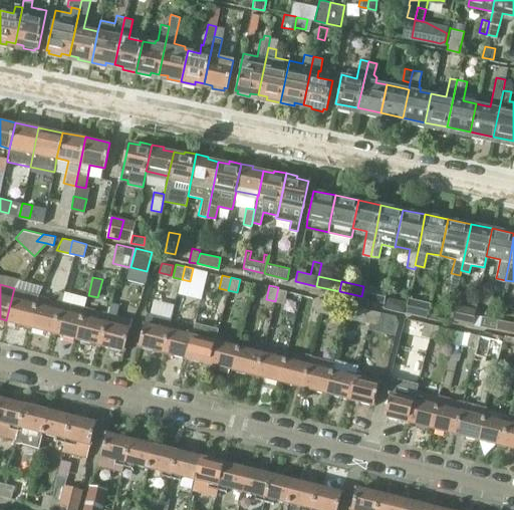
[(364,285),(363,286),(361,296),(361,297),(383,302),(387,289),(364,285)]
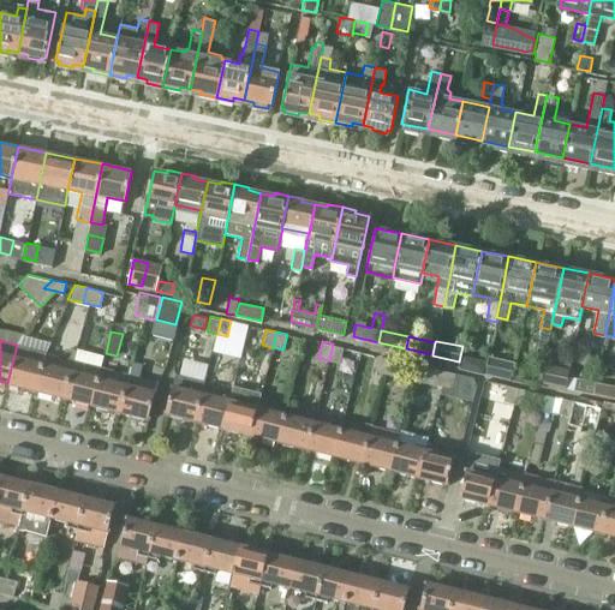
[(344,347),(333,344),(329,360),(340,363),(344,347)]
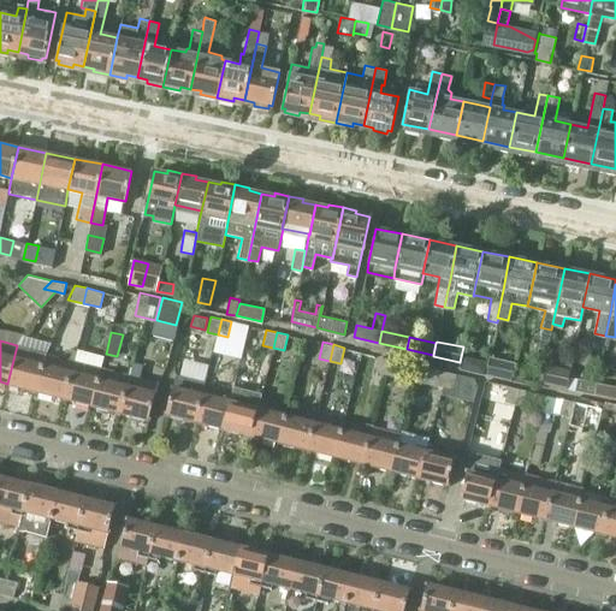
[(17,345),(7,384),(35,391),(45,353),(17,345)]
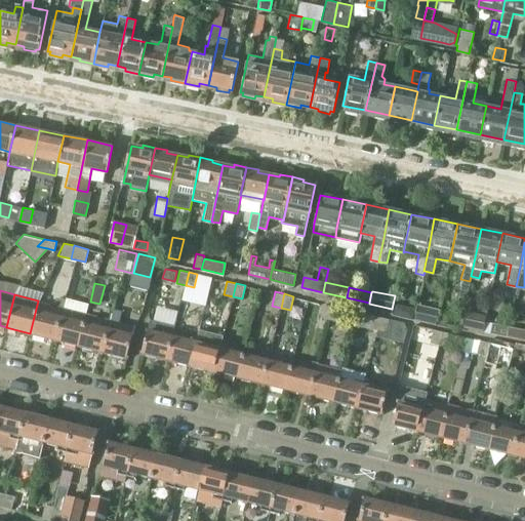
[(38,301),(30,333),(54,339),(63,307),(65,298),(55,296),(53,305),(38,301)]
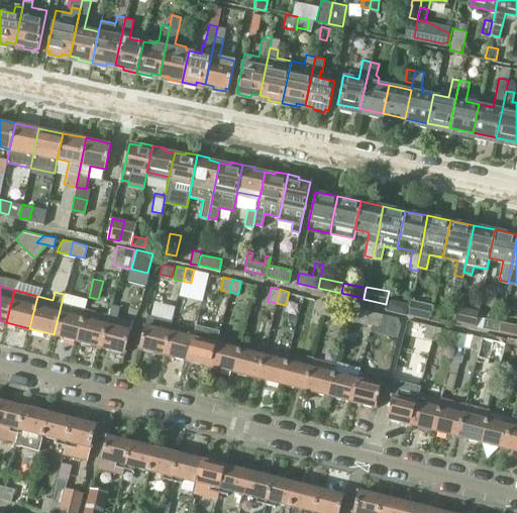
[(62,302),(54,334),(77,340),(85,308),(87,298),(65,293),(63,302),(62,302)]
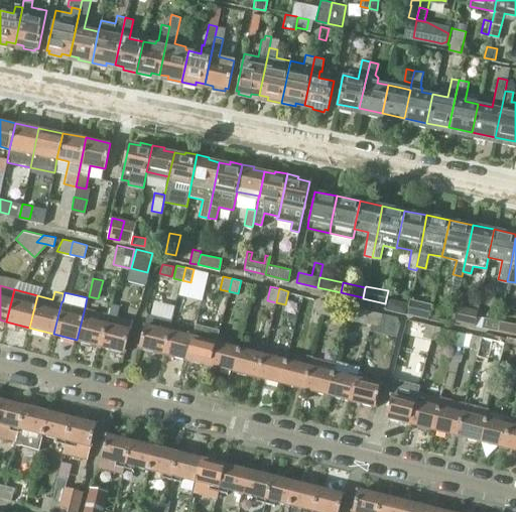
[(313,310),(321,312),(325,299),(317,297),(313,310)]
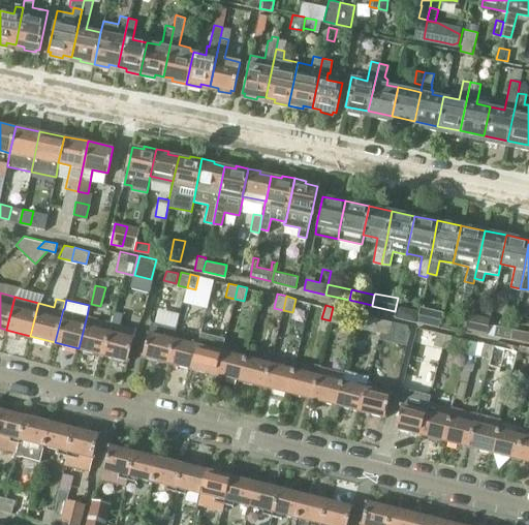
[(343,309),(333,307),(330,320),(340,323),(343,309)]
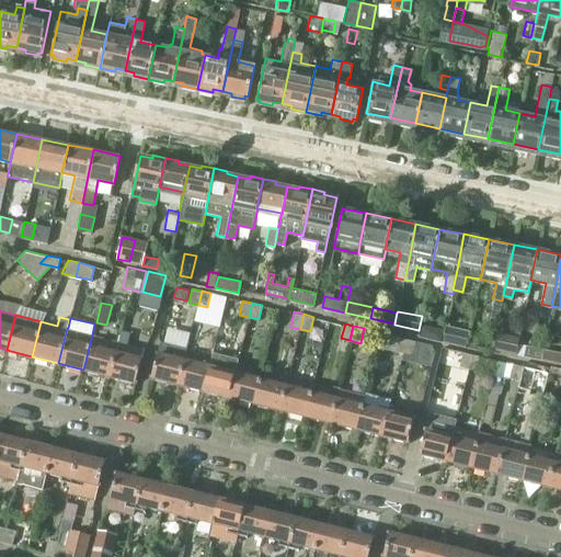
[(443,341),(466,345),(469,331),(446,326),(443,341)]
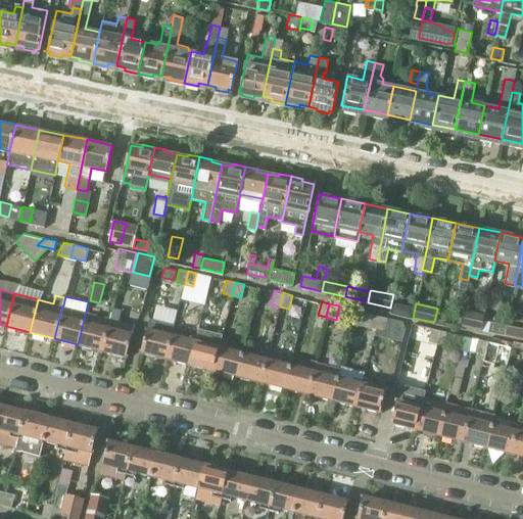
[(112,305),(109,318),(119,320),(122,308),(112,305)]
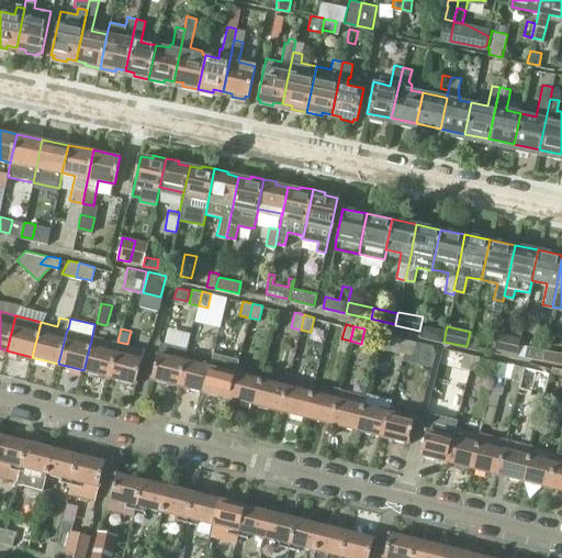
[(491,349),(515,355),(519,336),(495,331),(491,349)]
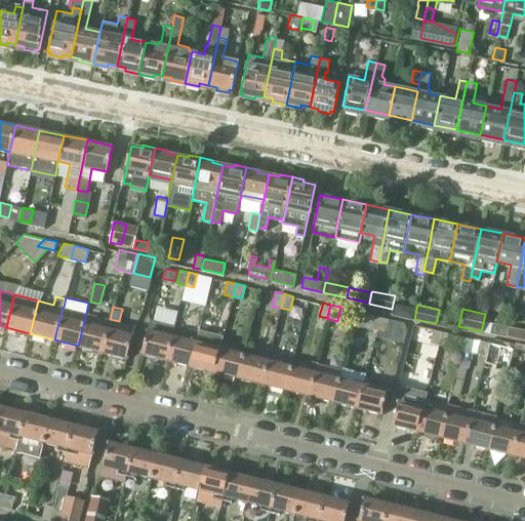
[(368,328),(377,330),(380,316),(356,311),(353,323),(368,327),(368,328)]
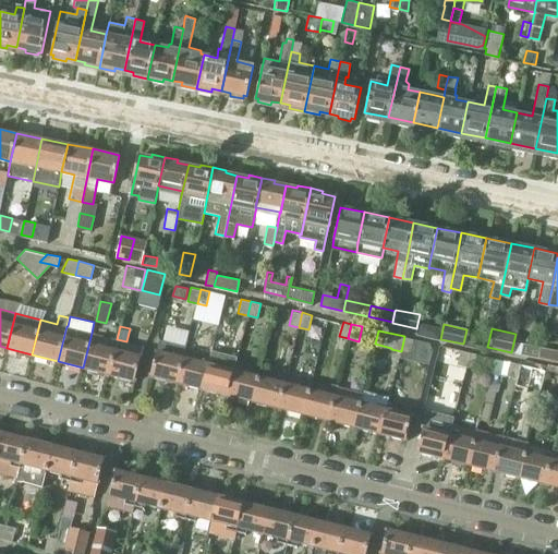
[(92,333),(83,368),(109,373),(117,339),(92,333)]
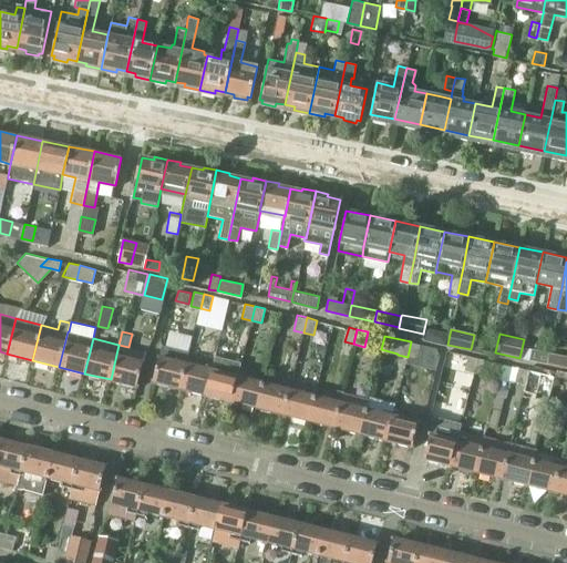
[(524,339),(519,358),(521,358),(522,357),(528,358),(528,359),(545,362),(548,350),(532,348),(533,341),(524,339)]
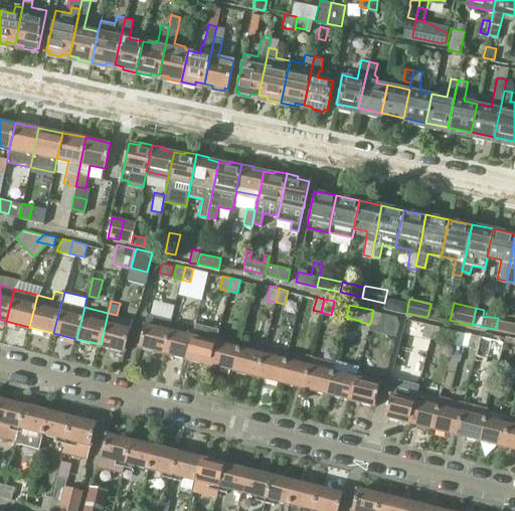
[(396,315),(373,310),(370,324),(378,326),(379,323),(397,328),(399,321),(396,315)]
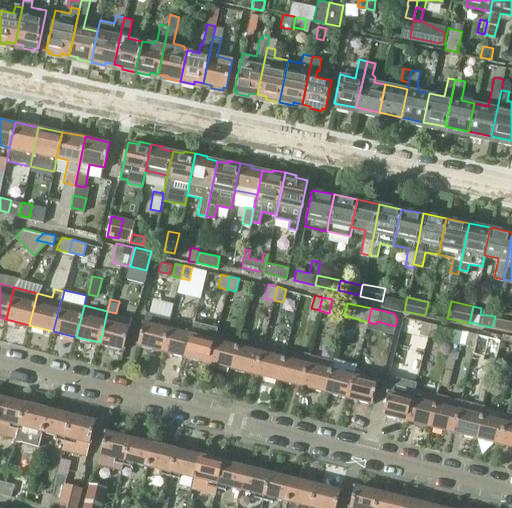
[(107,311),(100,342),(123,348),(131,317),(116,313),(107,311)]
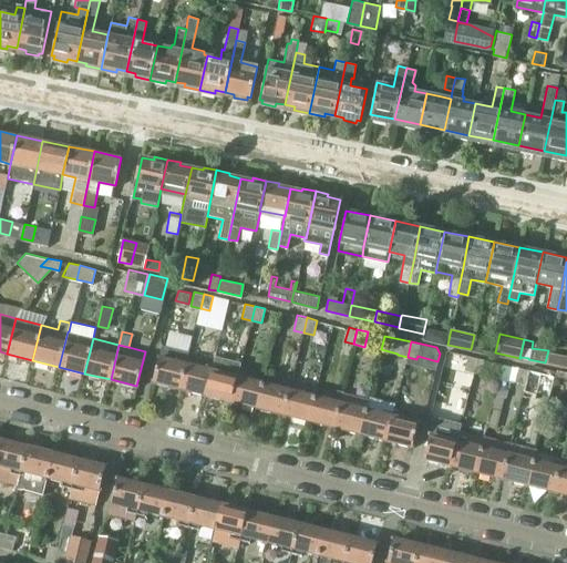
[(162,345),(153,381),(178,388),(186,359),(188,351),(162,345)]
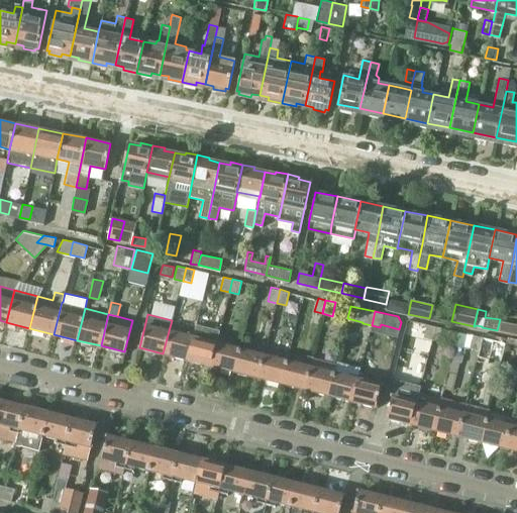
[(516,323),(500,319),(497,330),(516,334),(516,323)]
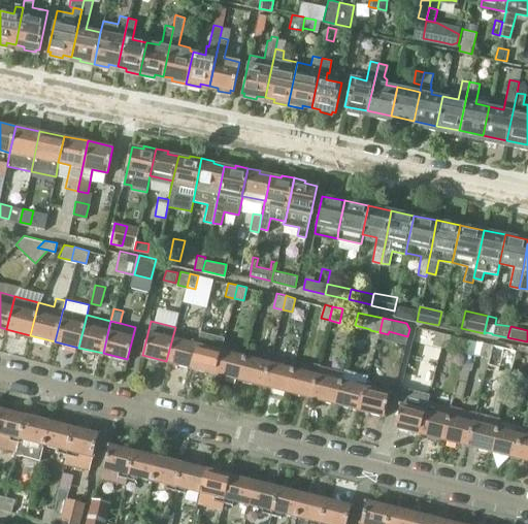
[(444,332),(435,330),(432,345),(441,347),(444,332)]
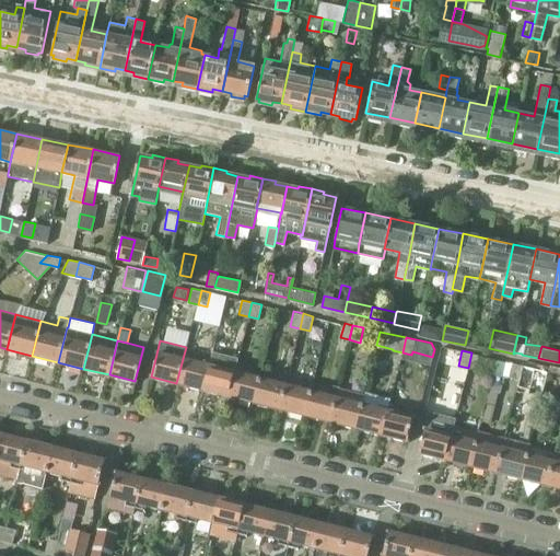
[(208,366),(202,389),(228,395),(234,368),(237,358),(211,351),(208,366)]
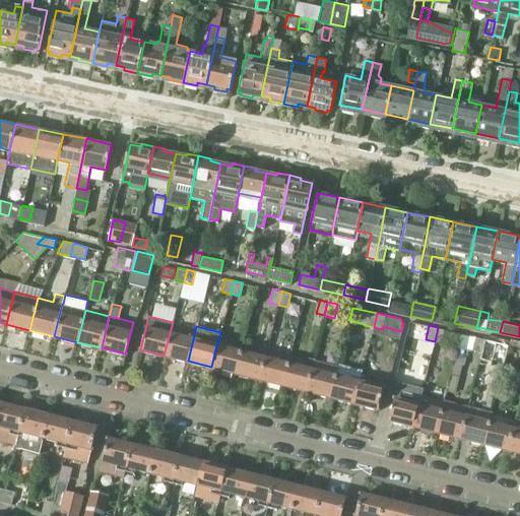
[(435,341),(458,346),(461,332),(438,327),(435,341)]
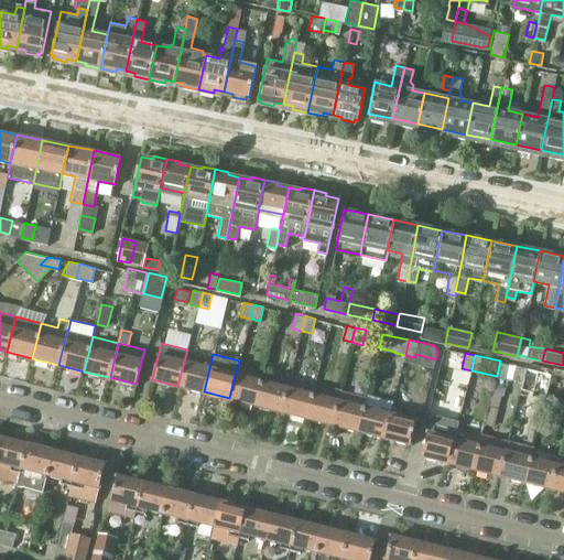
[(185,357),(177,386),(204,391),(209,368),(194,364),(195,359),(192,358),(185,357)]
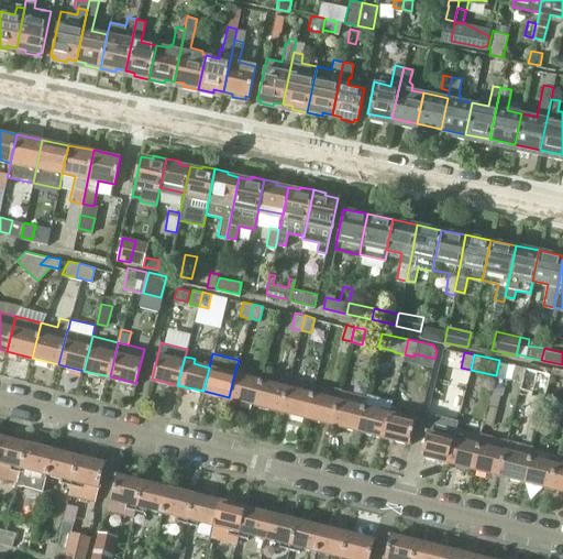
[(503,377),(521,381),(525,366),(499,360),(496,375),(503,377)]
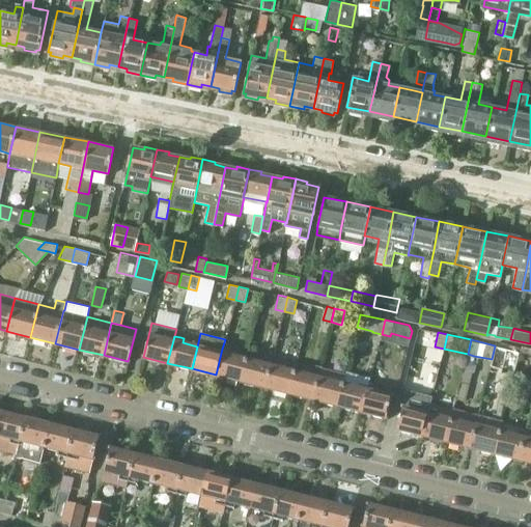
[(504,348),(495,345),(492,359),(501,361),(504,348)]
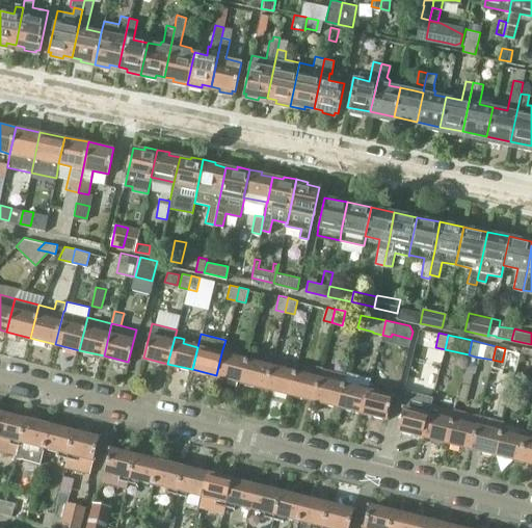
[(531,347),(523,346),(521,351),(531,354),(531,347)]
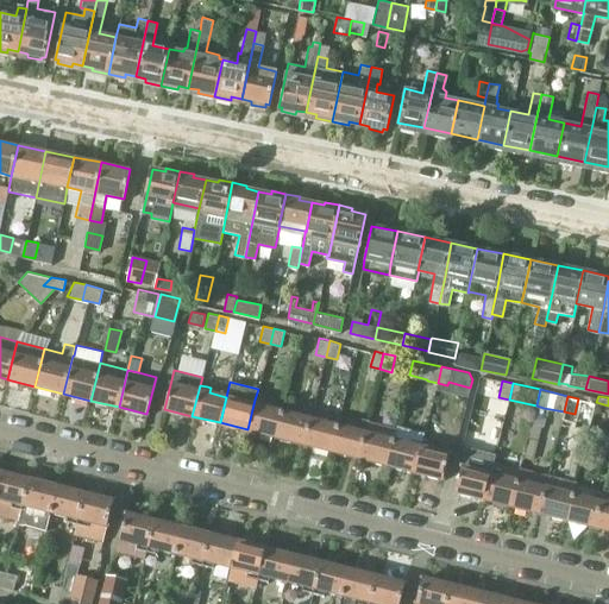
[(255,400),(248,429),(275,436),(282,411),(264,407),(265,402),(255,400)]
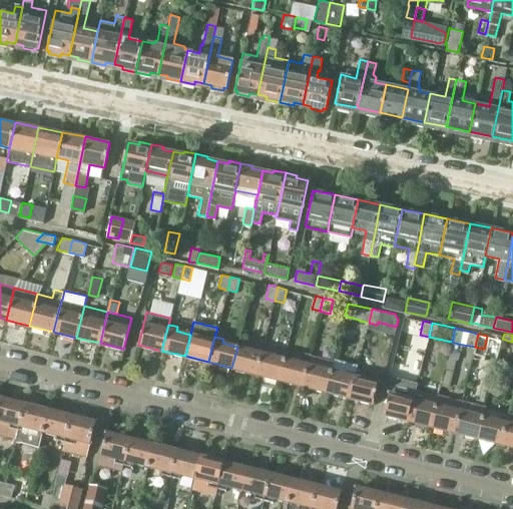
[(452,342),(448,357),(456,359),(458,359),(460,352),(457,351),(458,344),(452,342)]
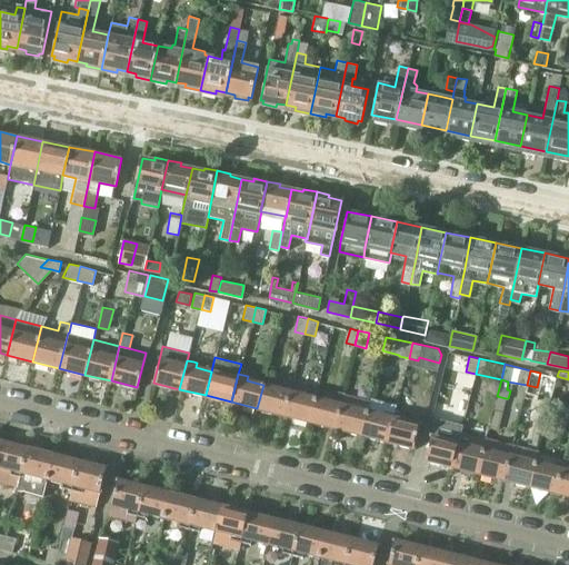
[(263,385),(257,408),(283,415),(290,387),(280,384),(279,385),(279,388),(275,387),(263,385)]
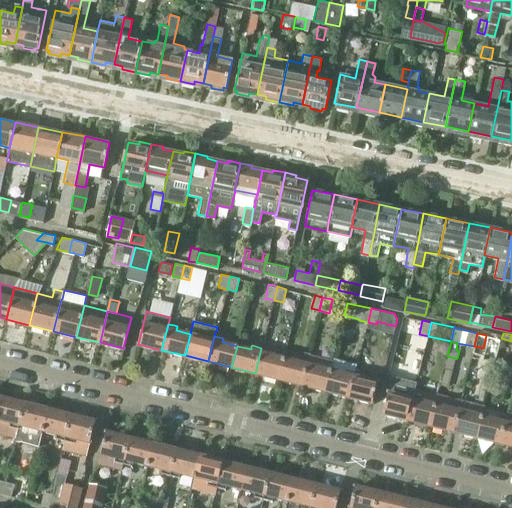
[(261,348),(255,373),(278,379),(283,357),(269,354),(270,350),(261,348)]
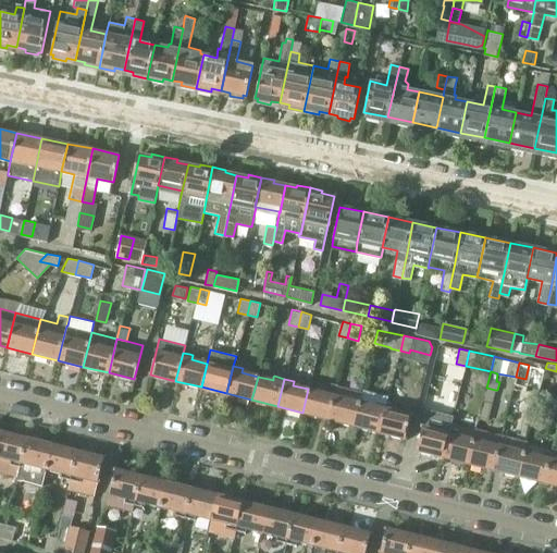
[(308,389),(302,413),(327,419),(336,384),(326,381),(323,393),(308,389)]
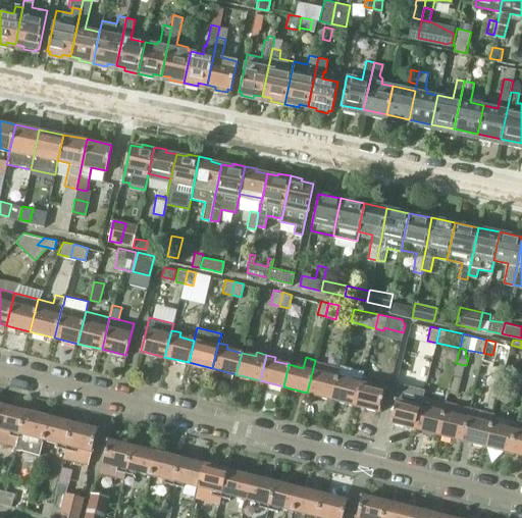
[(315,360),(307,393),(331,399),(336,376),(337,376),(340,366),(315,360)]
